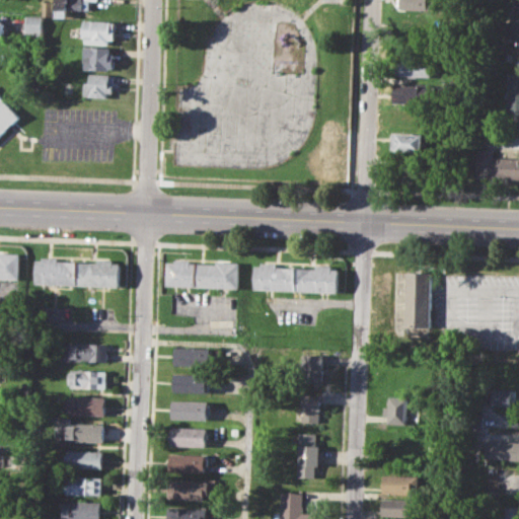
[(56,0),(83,0),(83,1),(90,1),(90,10),(69,9),(69,18),(56,17),(56,0)]
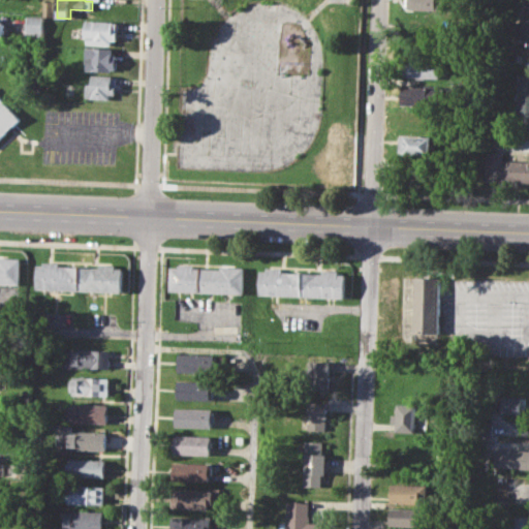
[(442,0),(442,10),(406,8),(406,0),(442,0)]
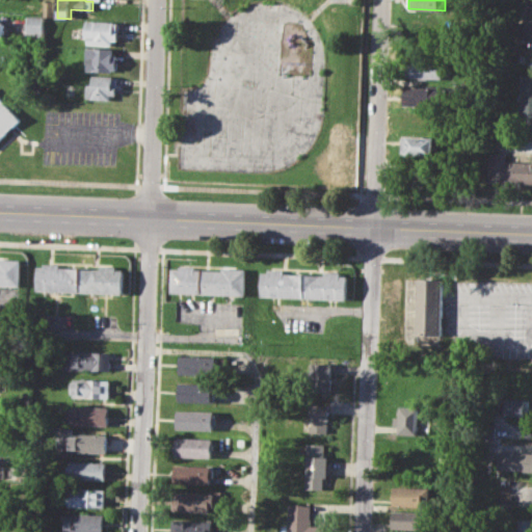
[(527,0),(531,0),(531,41),(526,41),(526,37),(519,36),(519,21),(527,22),(527,0)]
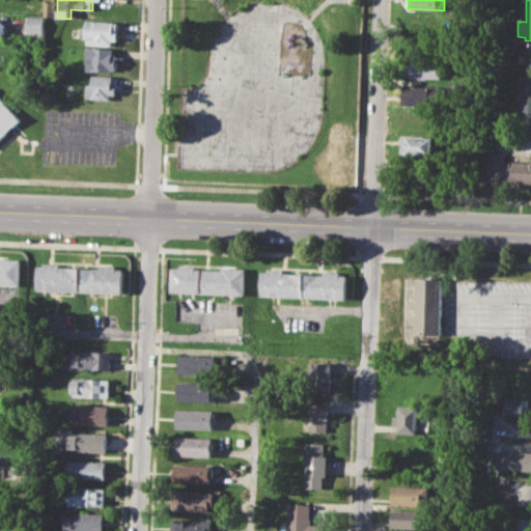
[(45,1),(54,1),(54,17),(44,17),(45,1)]
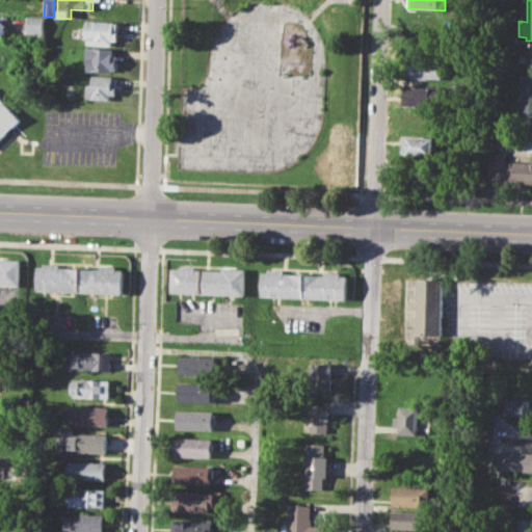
[(414,14),(448,15),(447,34),(413,32),(414,14)]
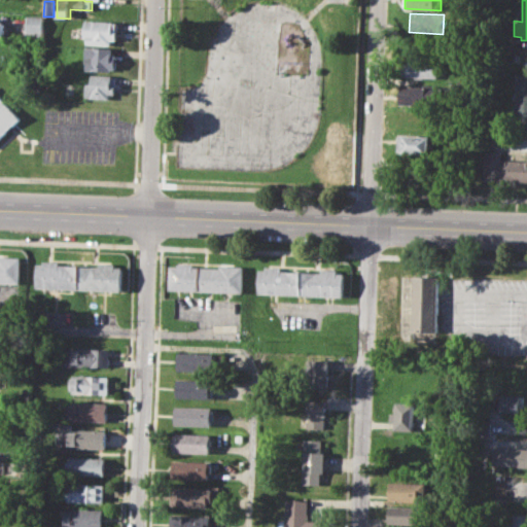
[(27,16),(43,16),(42,40),(26,39),(27,16)]
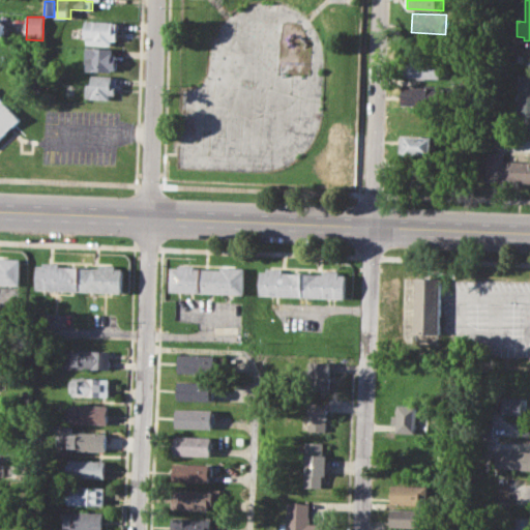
[(86,19),(119,21),(118,40),(112,40),(112,46),(88,45),(88,38),(85,37),(86,19)]
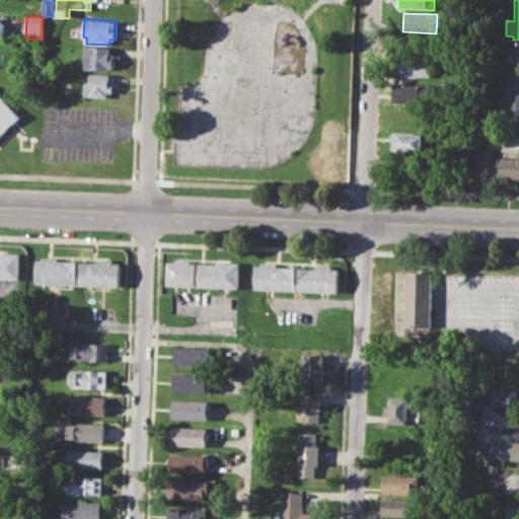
[(402,38),(437,39),(437,55),(402,54),(402,51),(397,50),(398,41),(402,41),(402,38)]
